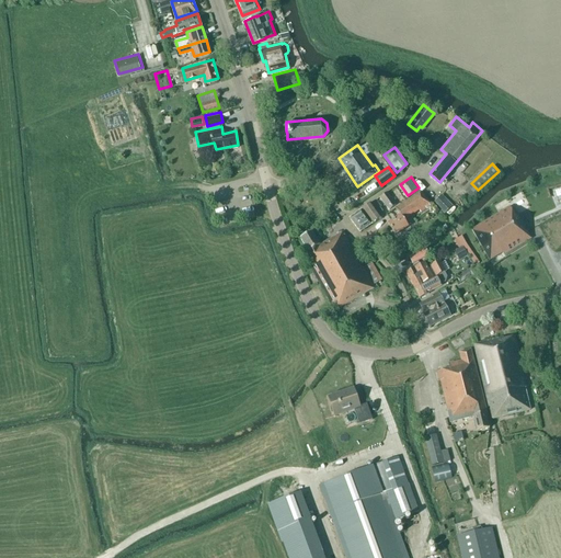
[(396,203),(387,190),(380,195),(389,207),(396,203)]
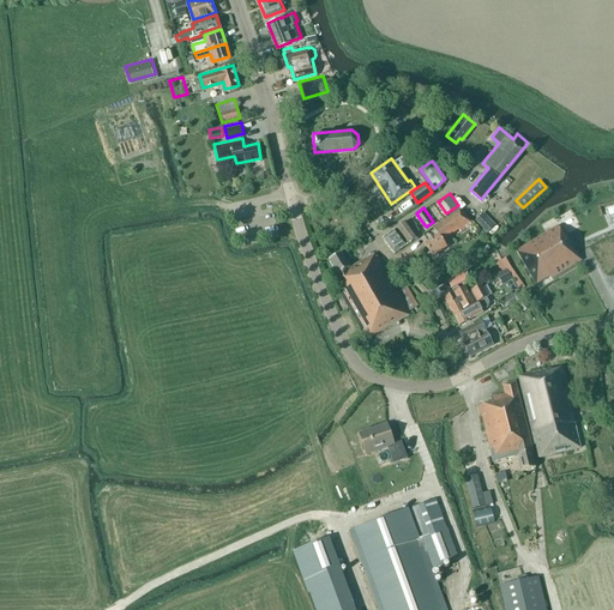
[(433,224),(438,233),(425,241),(433,254),(447,245),(443,237),(458,227),(461,230),(471,223),(470,221),(459,207),(450,213),(433,224)]
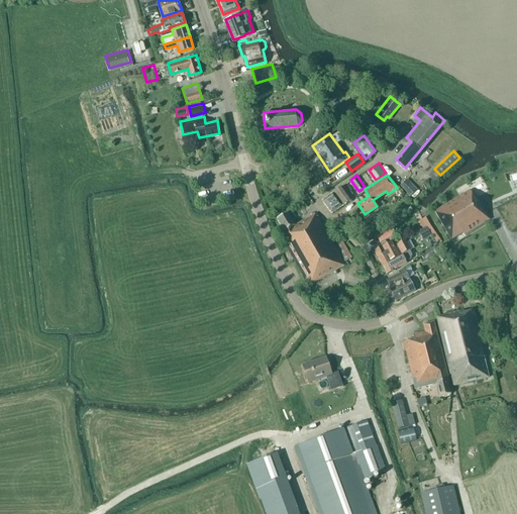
[(408,177),(399,185),(409,195),(417,188),(417,187),(419,185),(415,182),(414,184),(408,177)]
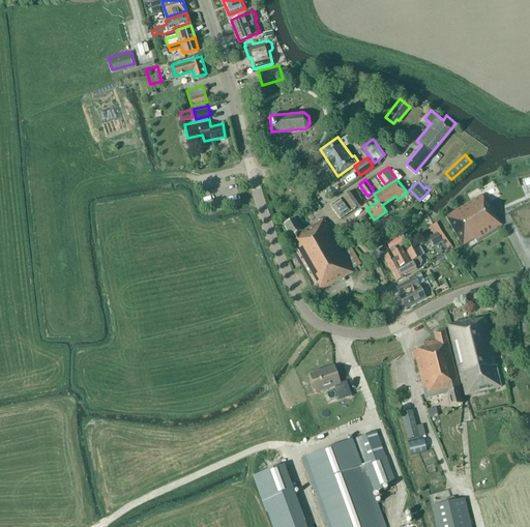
[(359,194),(360,194),(355,186),(341,197),(350,210),(360,204),(360,203),(363,201),(359,194)]
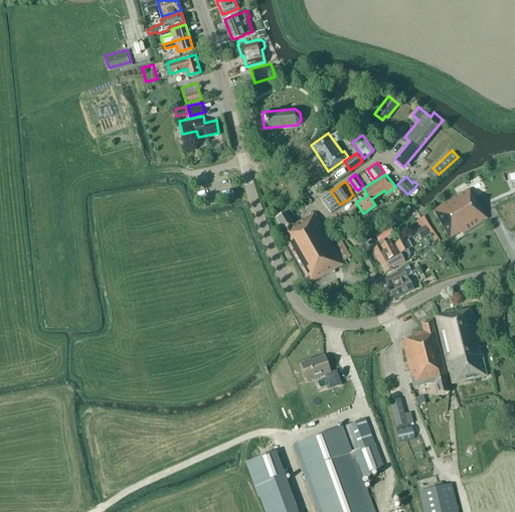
[(460,187),(458,185),(448,192),(451,198),(433,208),(450,236),(462,229),(463,231),(488,216),(475,194),(473,195),(468,187),(463,190),(460,187)]
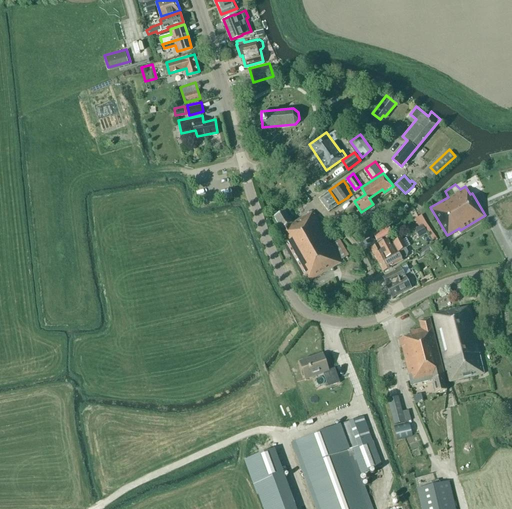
[(338,203),(329,190),(319,197),(328,210),(338,203)]
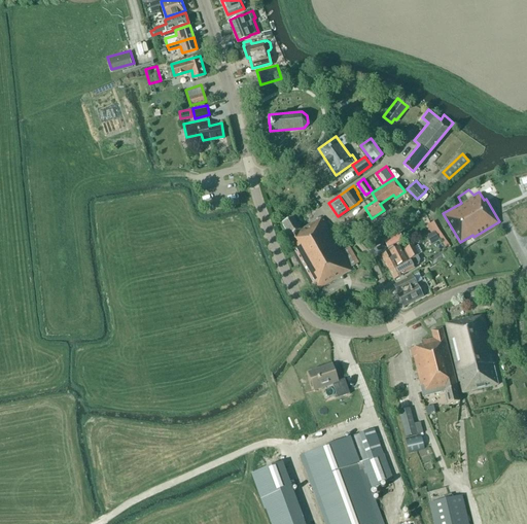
[(394,229),(410,220),(412,223),(420,218),(416,211),(392,224),(394,229)]
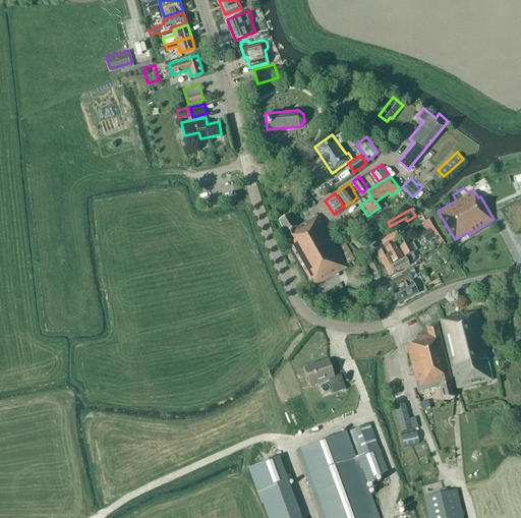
[(285,240),(310,285),(348,265),(348,264),(349,264),(352,268),(360,264),(350,246),(342,250),(343,251),(341,252),(319,213),(313,216),(302,222),(296,225),(289,212),(279,218),(286,230),(282,232),(286,240),(285,240)]
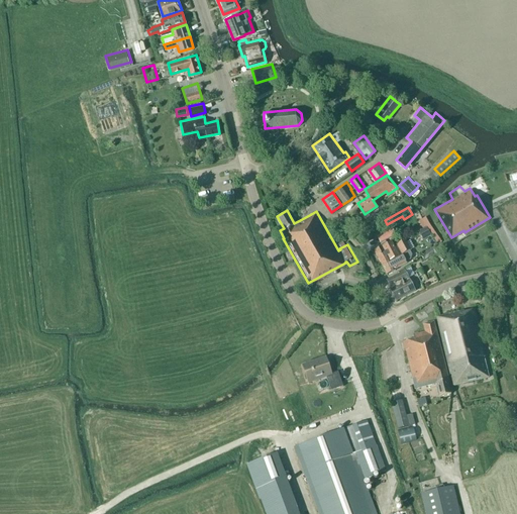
[(377,223),(381,220),(375,210),(371,213),(377,223)]
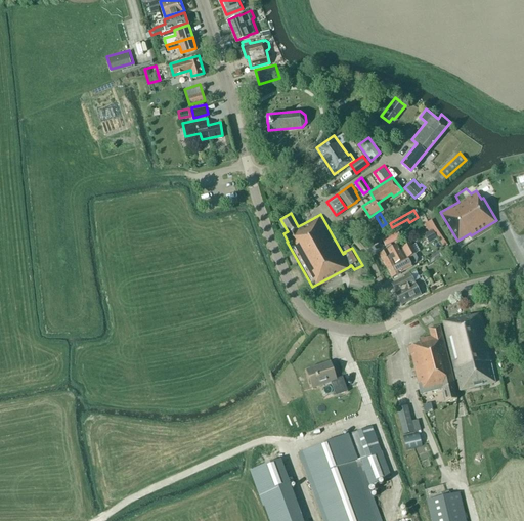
[(432,228),(425,232),(429,241),(437,236),(432,228)]
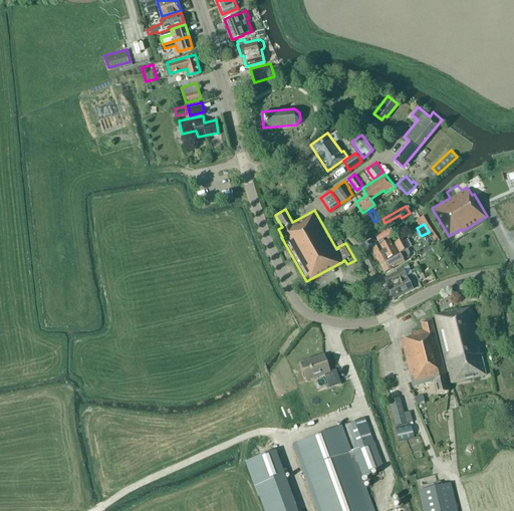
[(374,232),(377,239),(390,232),(386,226),(374,232)]
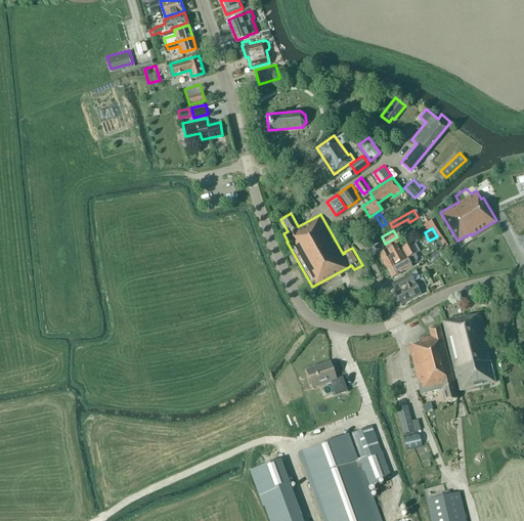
[(404,256),(406,255),(407,256),(416,252),(417,251),(411,241),(402,246),(402,247),(400,249),(397,243),(380,252),(387,267),(404,258),(404,256)]
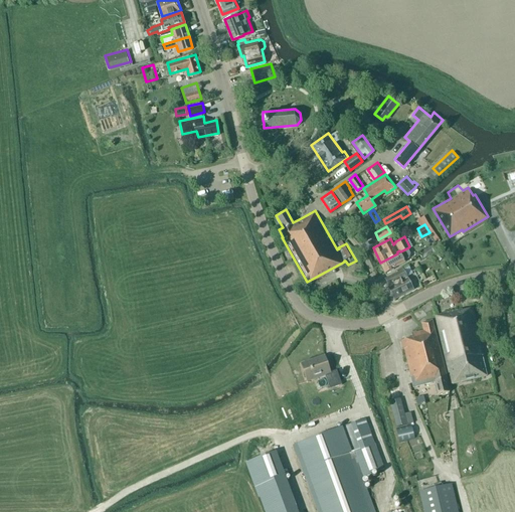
[(422,258),(432,250),(440,259),(444,256),(433,242),(418,252),(422,258)]
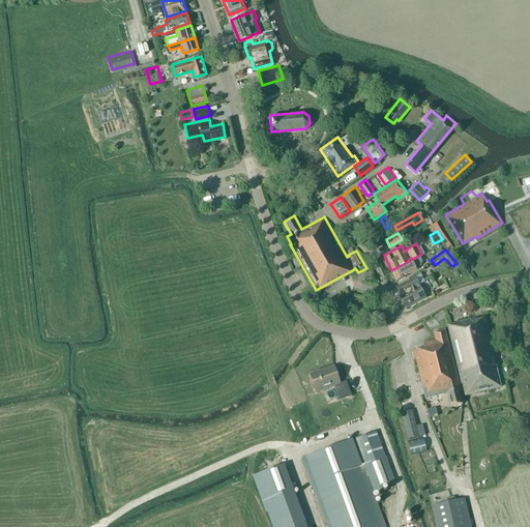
[(412,259),(409,261),(391,270),(396,280),(405,274),(405,273),(417,267),(416,266),(421,263),(422,258),(420,255),(412,259)]
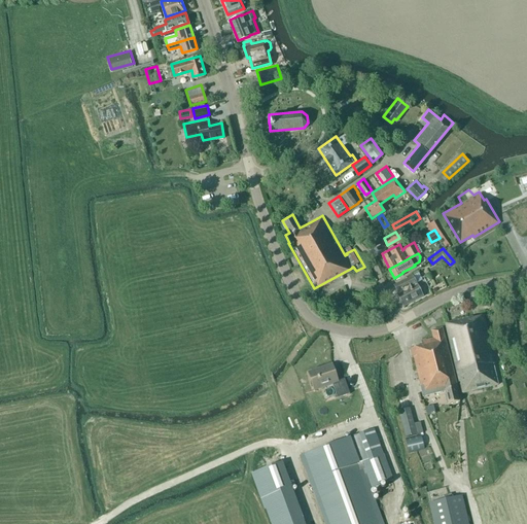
[(419,282),(413,271),(407,275),(408,276),(394,283),(398,291),(405,304),(425,293),(419,282)]
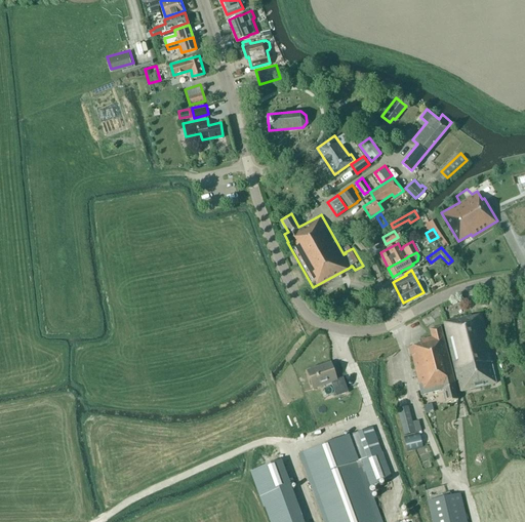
[(493,360),(482,312),(472,315),(471,313),(443,320),(460,390),(496,382),(491,361),(493,360)]
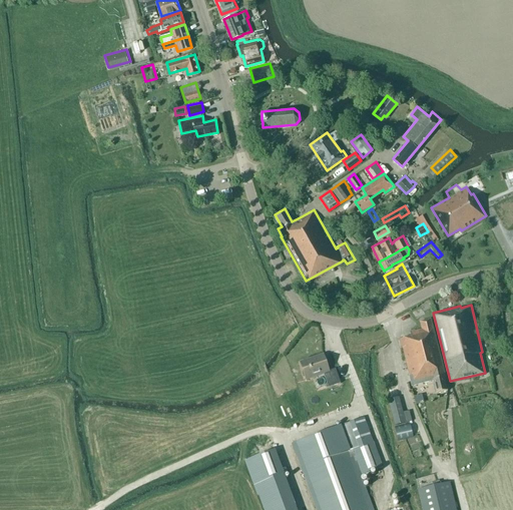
[(446,377),(431,317),(420,320),(422,327),(410,330),(411,334),(399,336),(401,345),(402,344),(412,383),(433,378),(436,392),(447,389),(445,378),(446,377)]
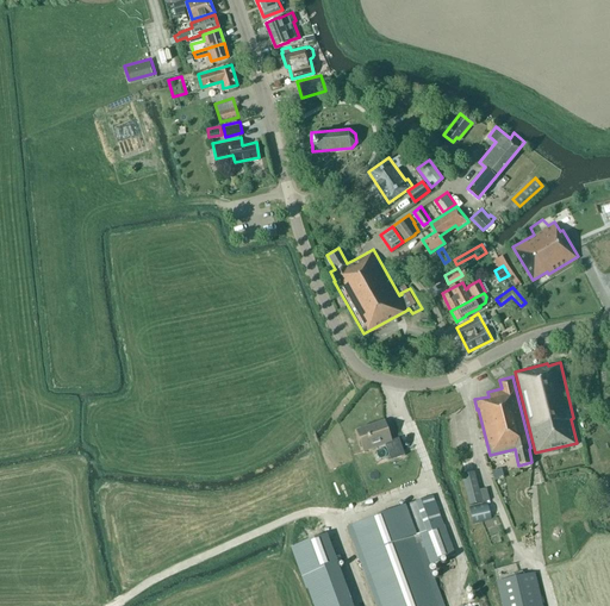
[(391,438),(384,419),(358,429),(363,448),(385,441),(391,457),(405,453),(399,435),(391,438)]
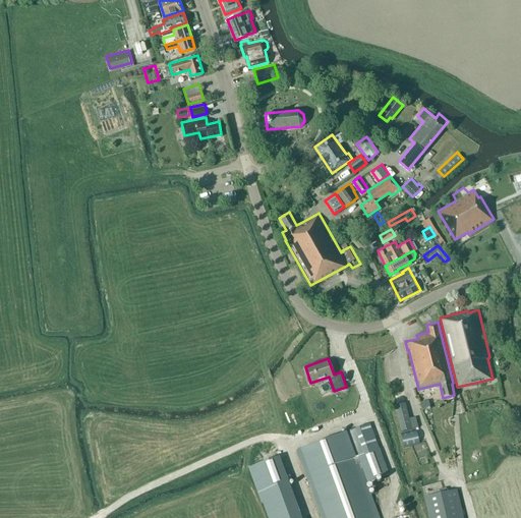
[(409,415),(405,401),(394,404),(401,429),(418,425),(414,413),(409,415)]
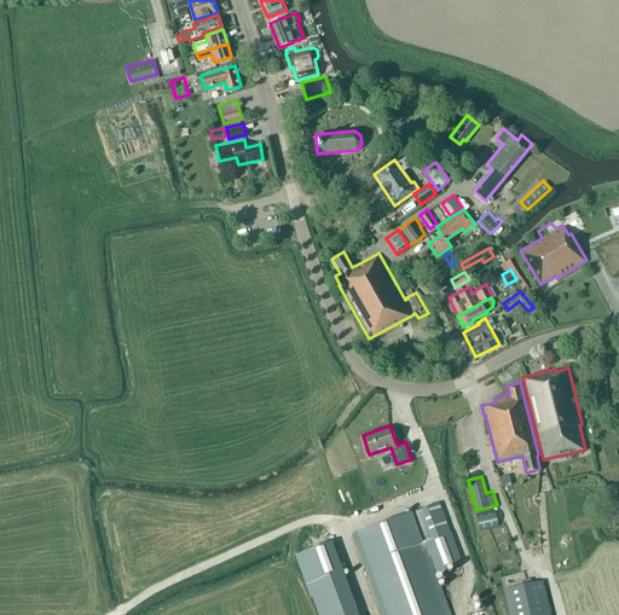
[(386,614),(449,614),(450,614),(433,570),(461,560),(439,500),(354,532),(386,614)]
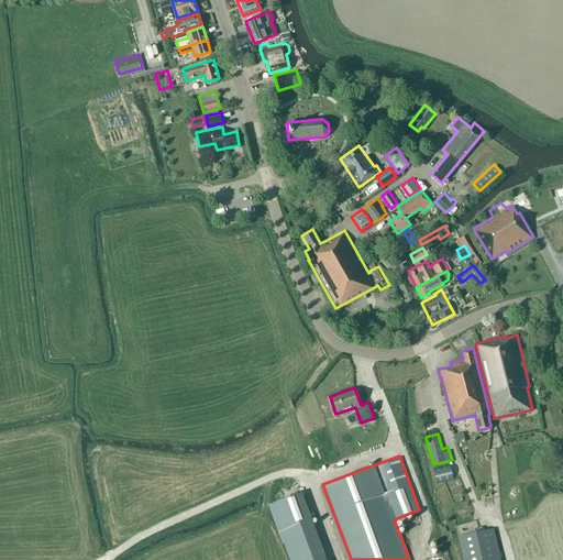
[(446,461),(430,467),(434,482),(448,479),(452,478),(446,461)]
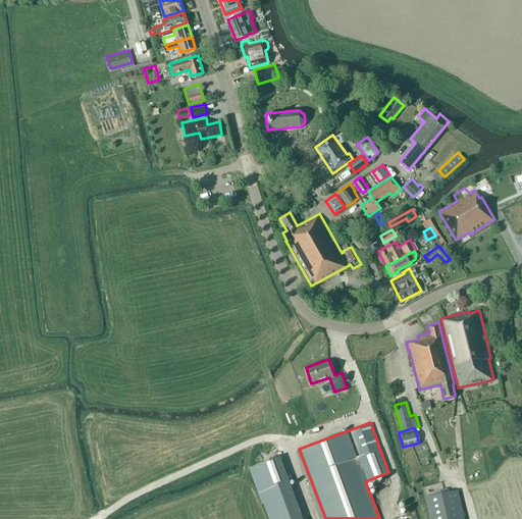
[(270,518),(303,518),(279,456),(251,466),(270,518)]
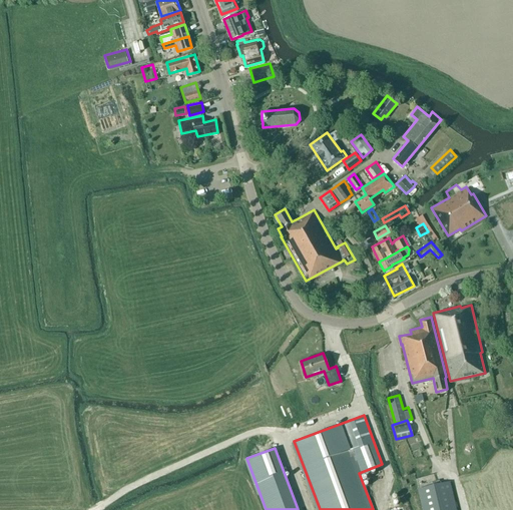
[(418,488),(423,509),(456,509),(450,481),(418,488)]
